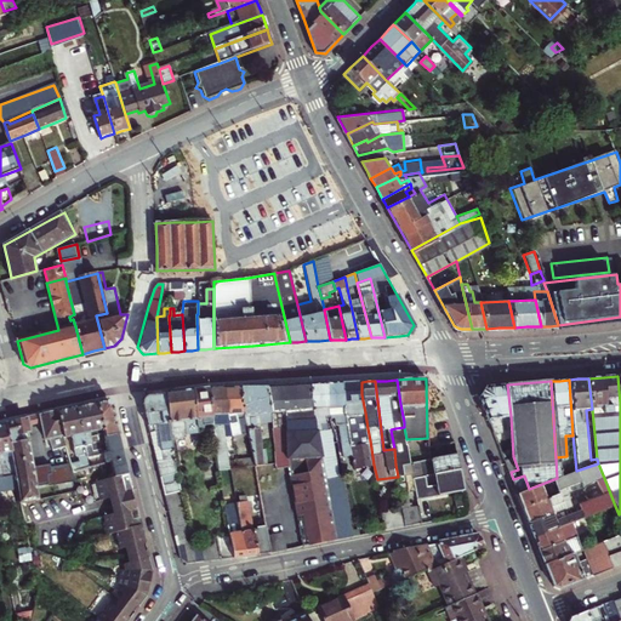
[(345,450),(352,449),(351,443),(343,402),(342,382),(335,383),(326,383),(329,408),(334,408),(334,415),(335,427),(340,426),(345,450)]
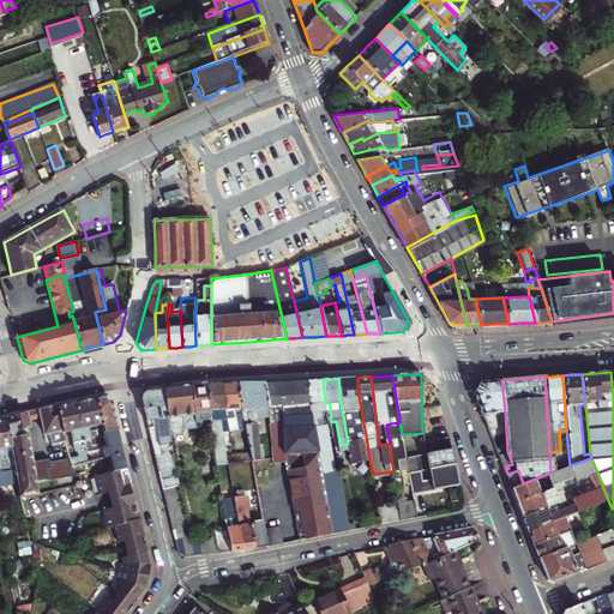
[(355,409),(353,397),(359,396),(357,390),(357,378),(348,378),(338,378),(339,397),(347,438),(366,435),(363,423),(353,425),(350,413),(355,411),(355,409)]
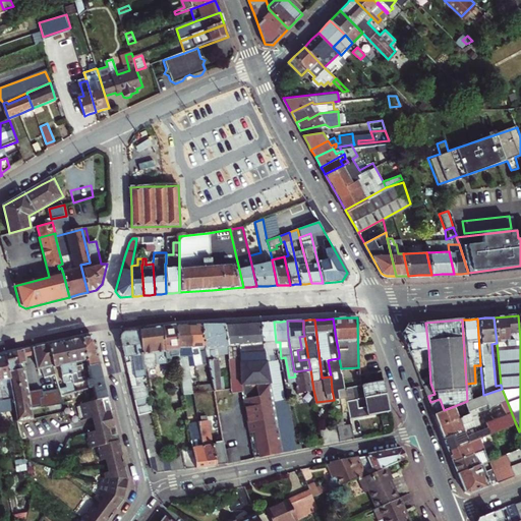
[(276,342),(274,322),(267,322),(259,323),(268,362),(274,361),(273,348),(273,342),(276,342)]
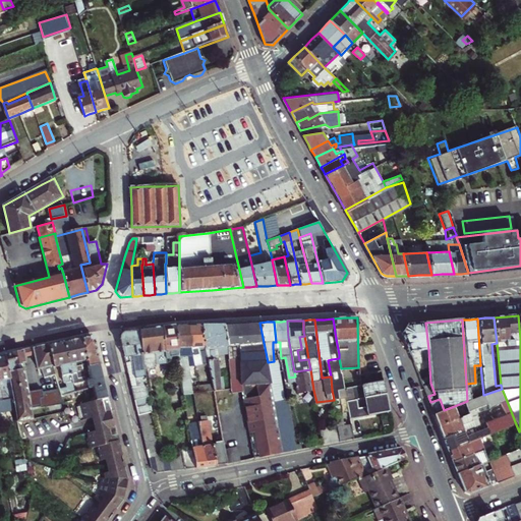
[(227,346),(231,391),(244,389),(243,386),(255,383),(254,381),(271,380),(268,362),(259,323),(245,323),(225,324),(227,346)]
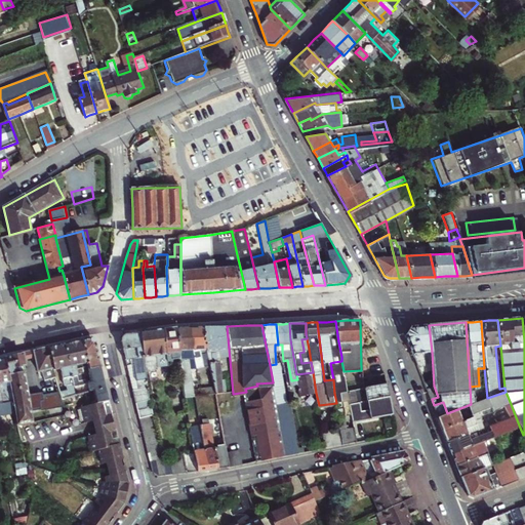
[(427,368),(426,353),(432,352),(429,325),(409,327),(407,330),(405,334),(419,370),(427,368)]
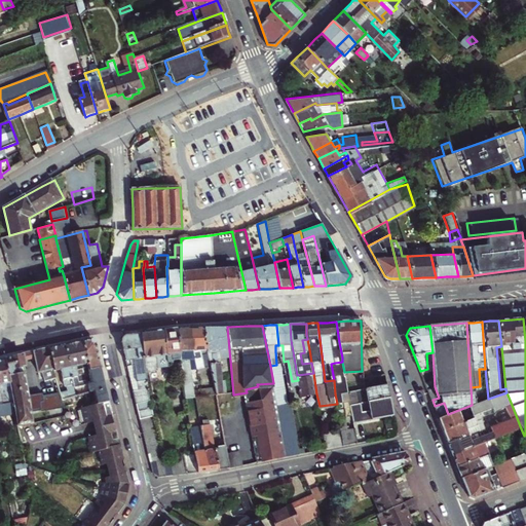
[(191,339),(193,339),(196,358),(198,369),(211,366),(203,327),(198,327),(191,328),(191,339)]
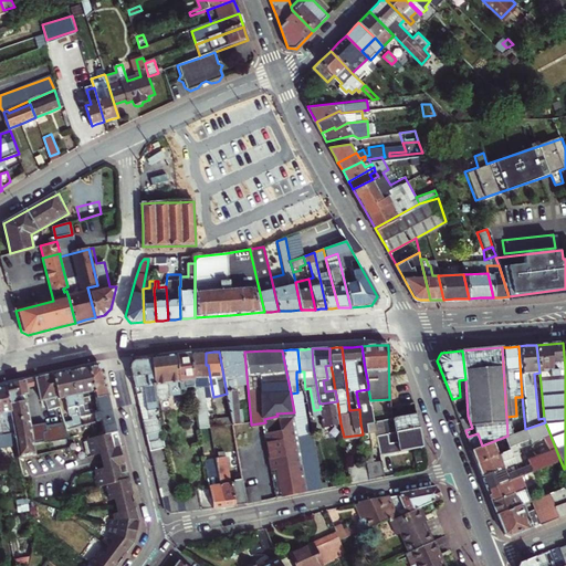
[(247,376),(244,352),(232,352),(219,352),(227,394),(229,401),(239,401),(238,376),(247,376)]
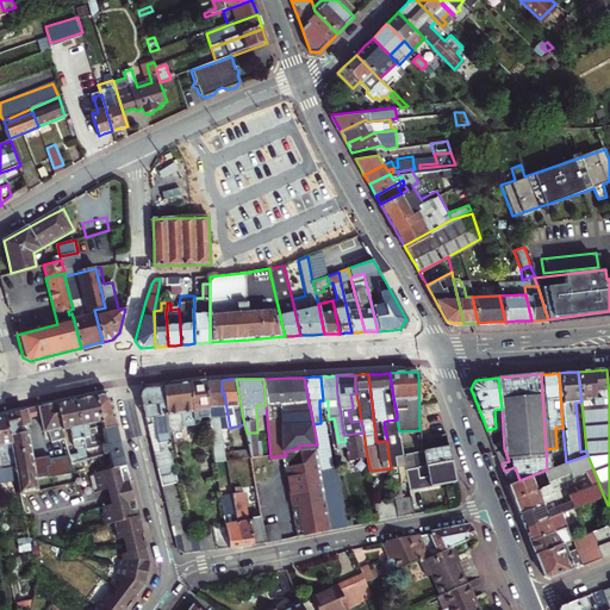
[(206,384),(205,380),(198,381),(191,383),(195,418),(201,418),(201,412),(210,412),(206,384)]
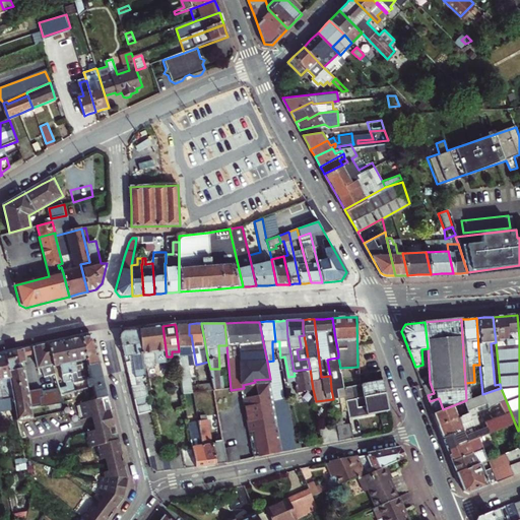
[(189,335),(189,324),(183,324),(175,324),(176,327),(179,351),(180,361),(184,391),(190,390),(188,376),(191,376),(190,366),(188,354),(194,353),(191,335),(189,335)]
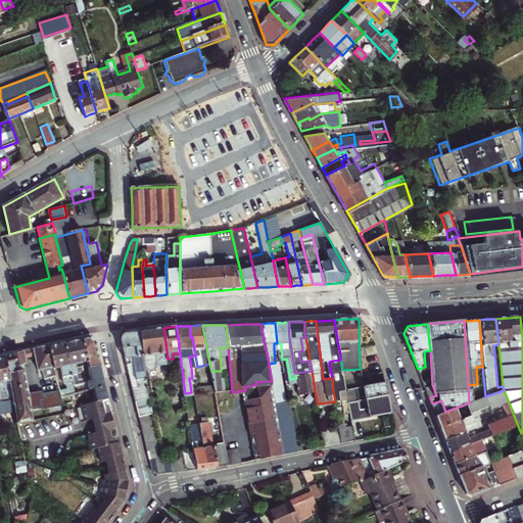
[(151,330),(141,331),(145,366),(150,367),(155,367),(156,364),(168,363),(168,359),(163,328),(151,330)]
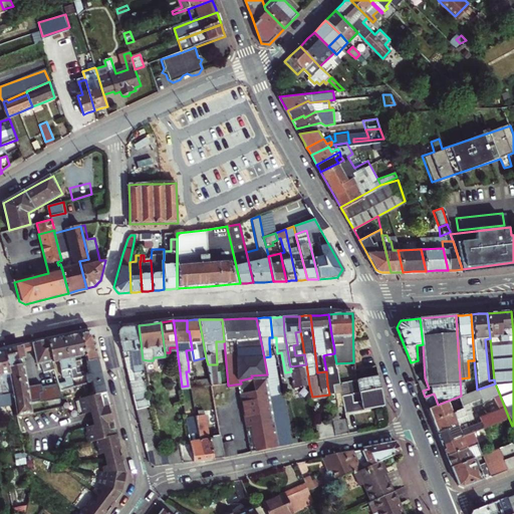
[(136,402),(149,400),(143,359),(139,325),(123,327),(121,330),(119,333),(124,355),(127,355),(127,352),(132,352),(136,380),(131,381),(136,402)]
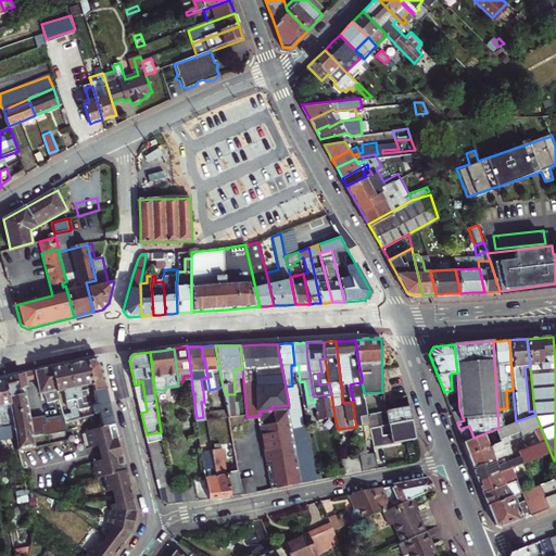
[(97,362),(89,363),(100,416),(103,430),(116,427),(113,413),(102,364),(100,363),(97,362)]
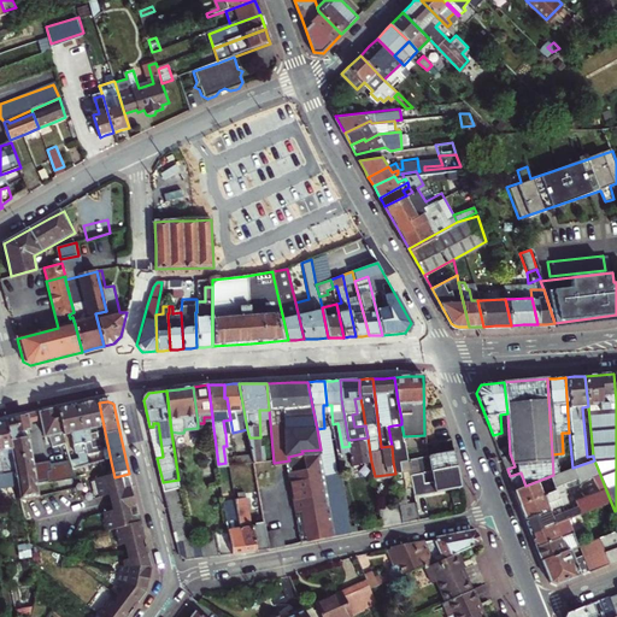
[(89,405),(78,407),(90,466),(98,465),(95,457),(101,456),(104,464),(111,462),(99,403),(89,405)]
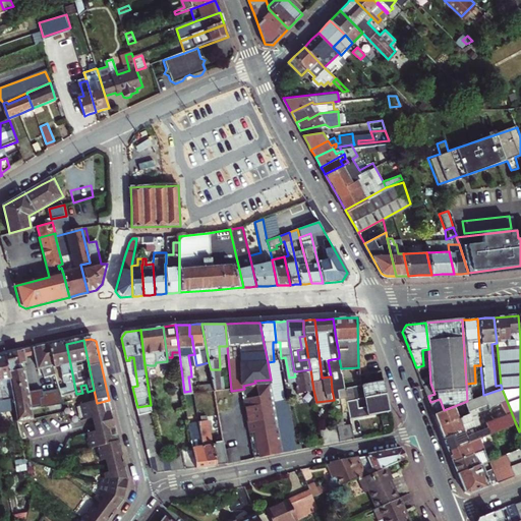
[(58,346),(50,348),(55,368),(61,367),(62,372),(65,386),(67,385),(67,388),(59,390),(61,398),(76,394),(66,344),(58,346)]
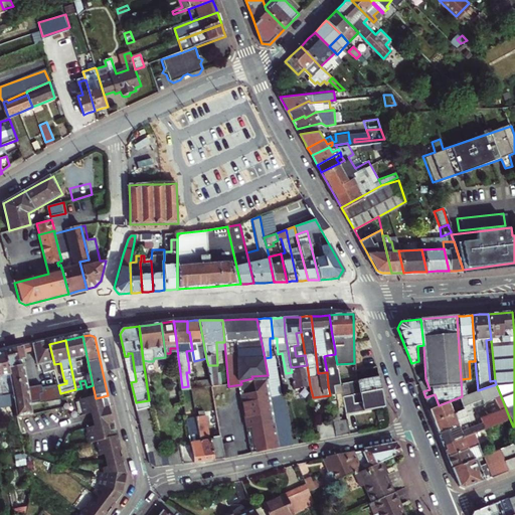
[(51,367),(54,366),(54,364),(49,344),(43,345),(36,347),(38,353),(40,366),(50,363),(51,367)]
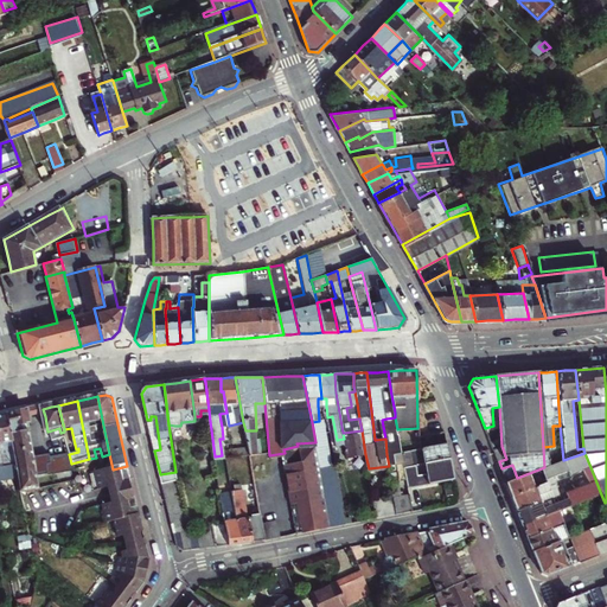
[(493,426),(485,428),(491,442),(502,438),(499,407),(492,408),(493,426)]
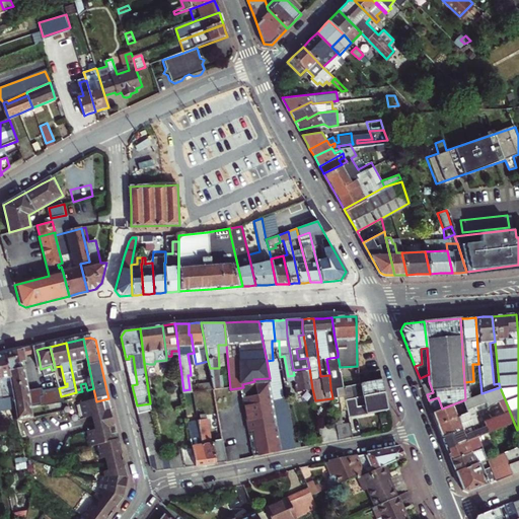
[(39,356),(36,350),(30,351),(25,352),(26,359),(39,356)]
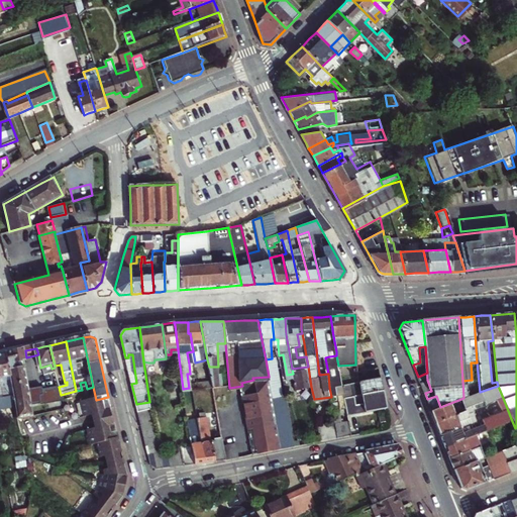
[(6,355),(10,372),(19,370),(18,363),(23,362),(25,369),(26,369),(28,368),(26,357),(25,350),(17,352),(6,355)]
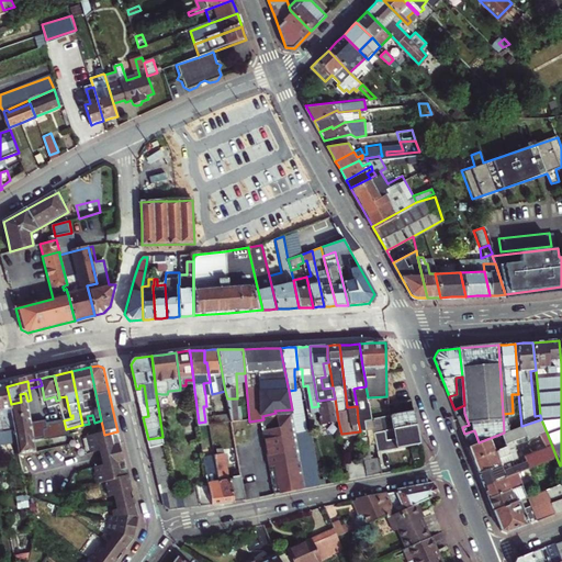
[(11,404),(7,386),(0,388),(0,449),(19,447),(11,404)]
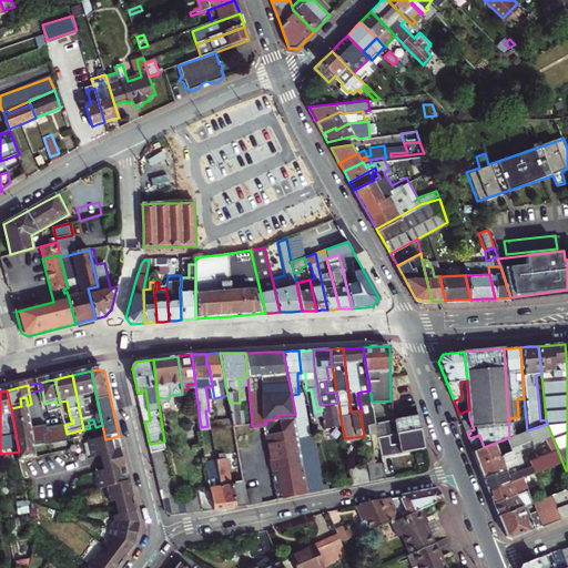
[(361,411),(362,425),(377,422),(374,407),(373,407),(372,402),(369,391),(362,392),(357,393),(361,411)]
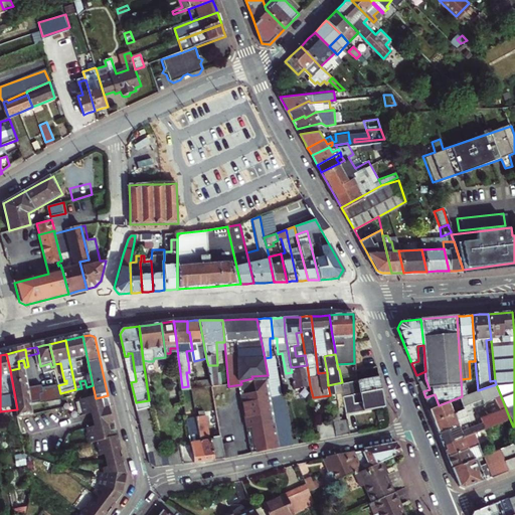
[(282,447),(294,444),(284,395),(281,395),(275,368),(273,357),(271,357),(265,358),(268,375),(282,447)]
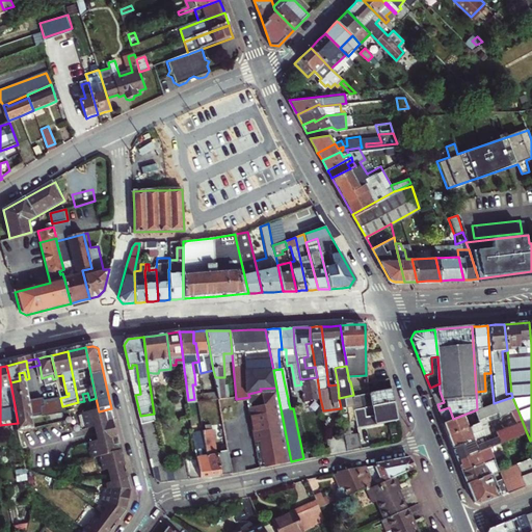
[(301,384),(304,400),(320,398),(317,377),(300,379),(301,384)]
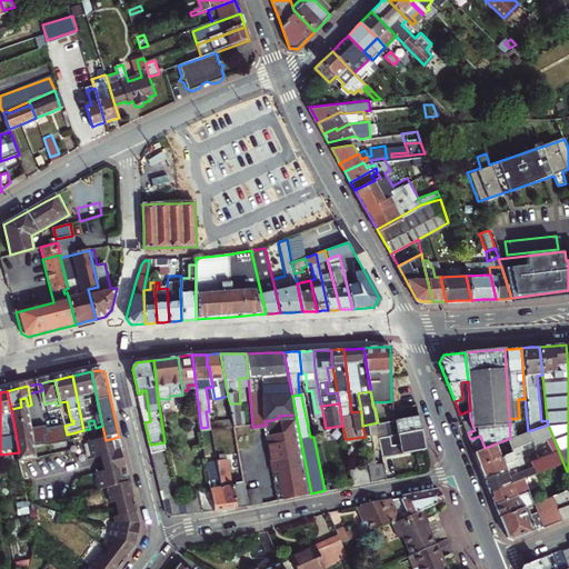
[(395,419),(419,415),(417,403),(391,409),(393,420),(395,419)]
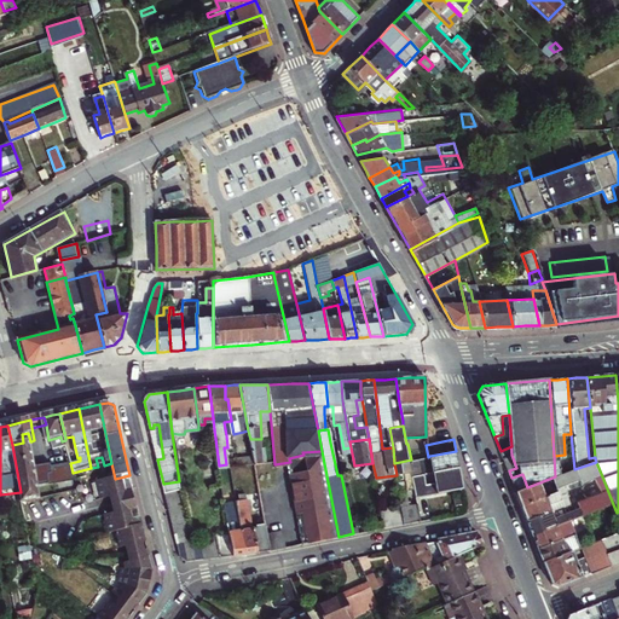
[(23,505),(42,502),(32,441),(30,441),(23,443),(12,445),(21,492),(23,505)]
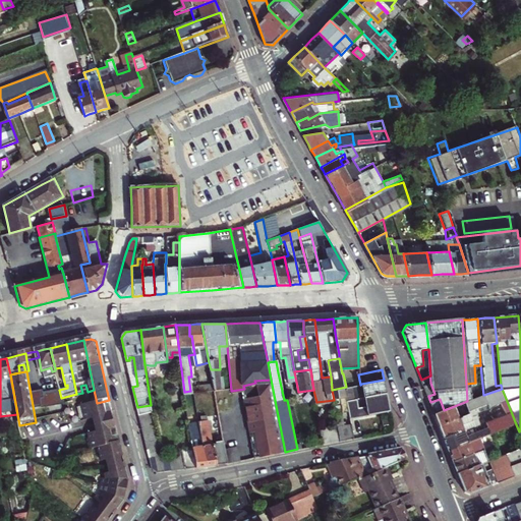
[(278,372),(284,400),(287,400),(281,372),(278,372)]
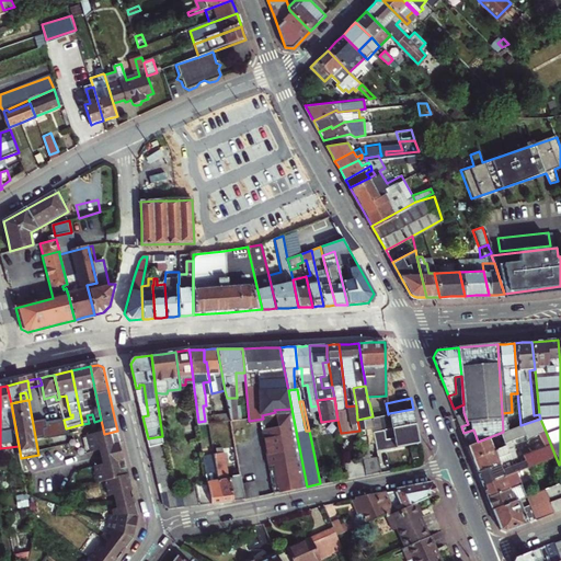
[(240,416),(239,403),(237,403),(228,404),(229,411),(230,418),(240,416)]
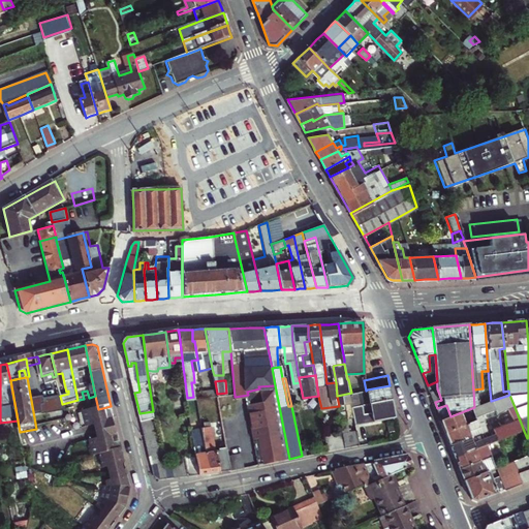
[(57,382),(54,383),(47,384),(54,418),(59,421),(65,419),(62,404),(60,396),(57,382)]
